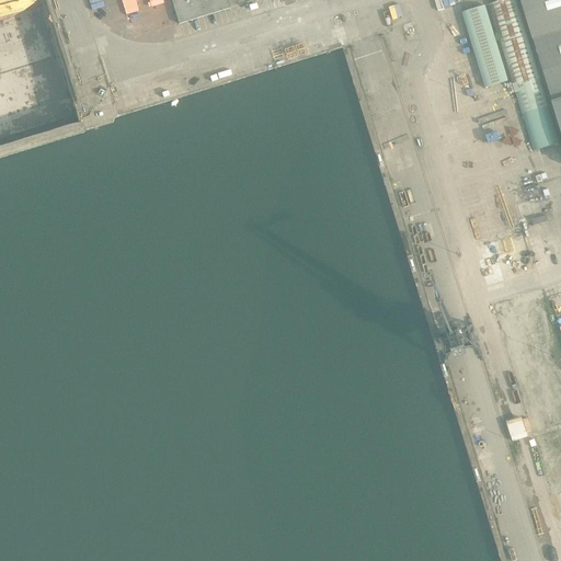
[(230,9),(227,0),(171,0),(179,24),(230,9)]
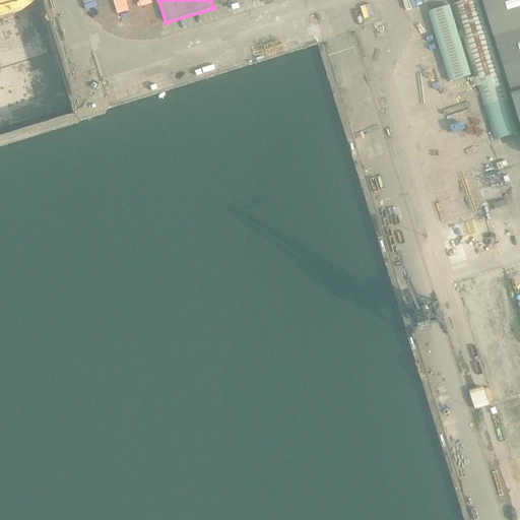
[(477,0),(470,0),(453,5),(494,141),(518,134),(477,0)]
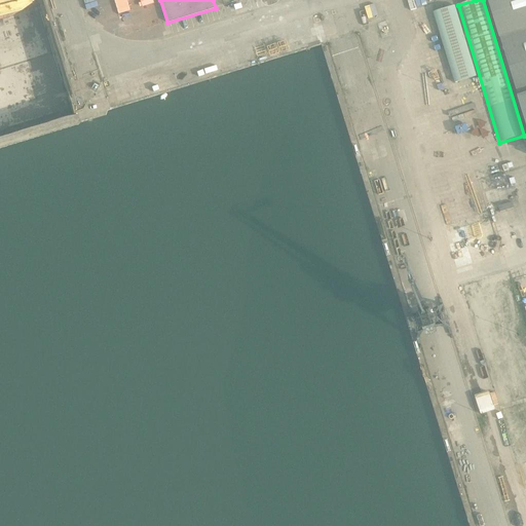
[(525,0),(488,0),(525,121),(525,0)]
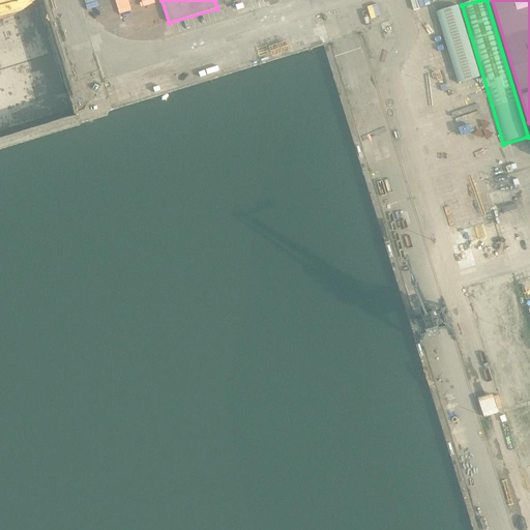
[(460,5),(437,12),(459,84),(481,78),(460,5)]
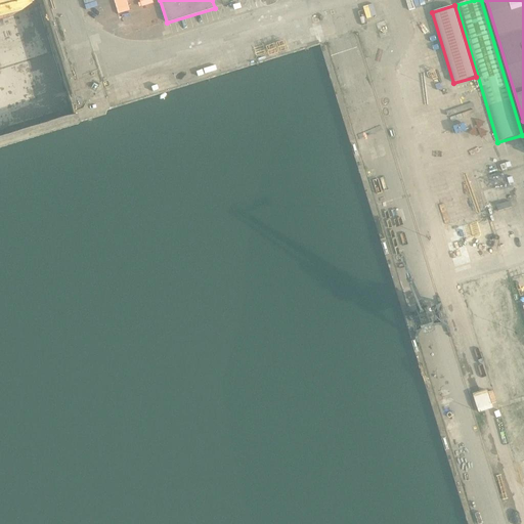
[(0,66),(1,59),(7,57),(8,51),(4,55),(0,51),(0,46),(7,44),(2,38),(5,35),(0,34),(0,66)]
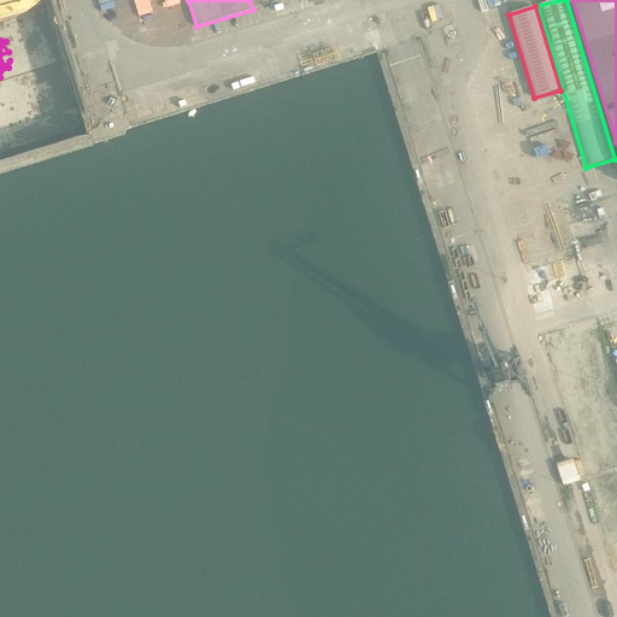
[(551,181),(507,193),(527,264),(570,253),(551,181)]
